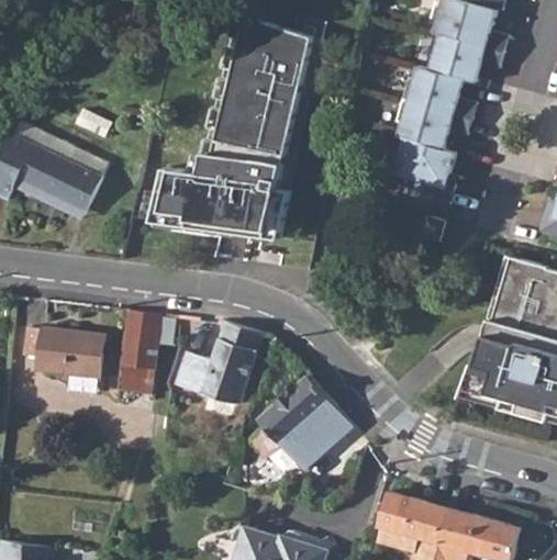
[(438,35),(501,53),(505,36),(489,32),(494,10),(459,0),(441,0),(432,33),(438,35)]
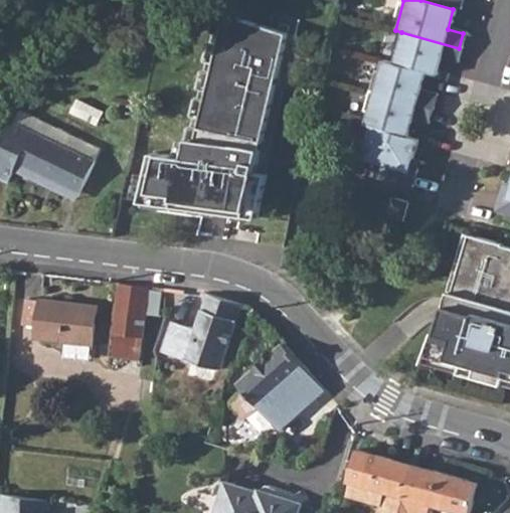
[(420,0),(453,9),(458,10),(460,0),(420,0)]
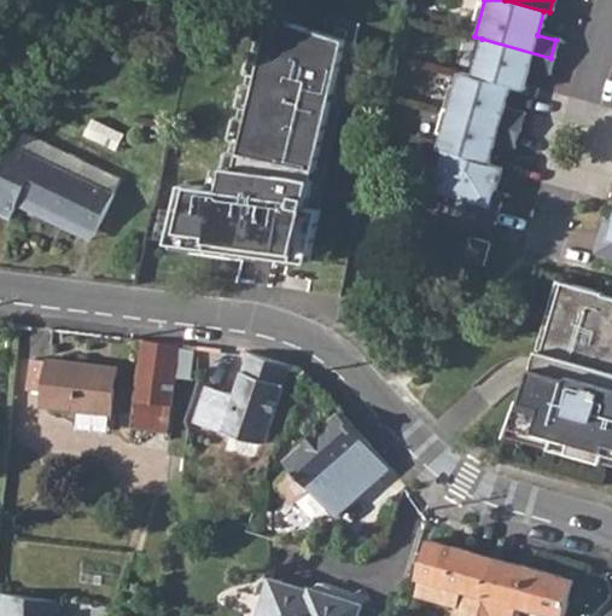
[(172,176),(162,244),(297,262),(306,197),(342,29),(274,13),(237,187),(172,176)]
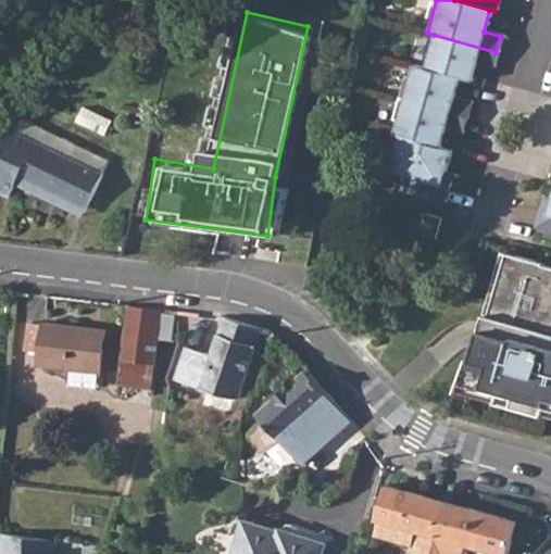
[(458,79),(470,82),(475,64),(491,68),(496,52),(434,35),(423,70),(458,79)]
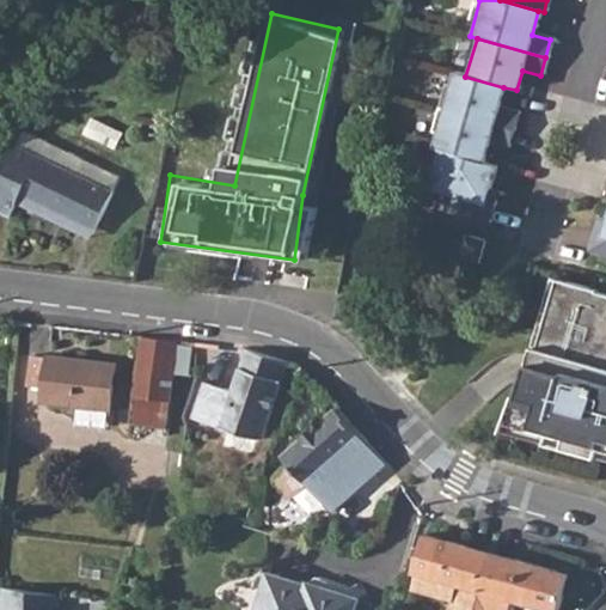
[(435,109),(510,130),(516,114),(497,108),(503,87),(465,77),(452,73),(448,87),(442,85),(435,109)]
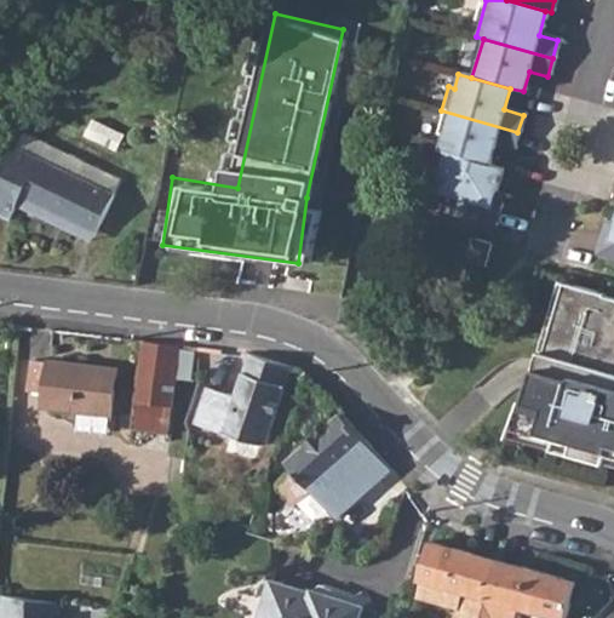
[(443,153),(487,165),(493,146),(512,152),(517,132),(441,110),(434,135),(440,137),(436,152),(443,153)]
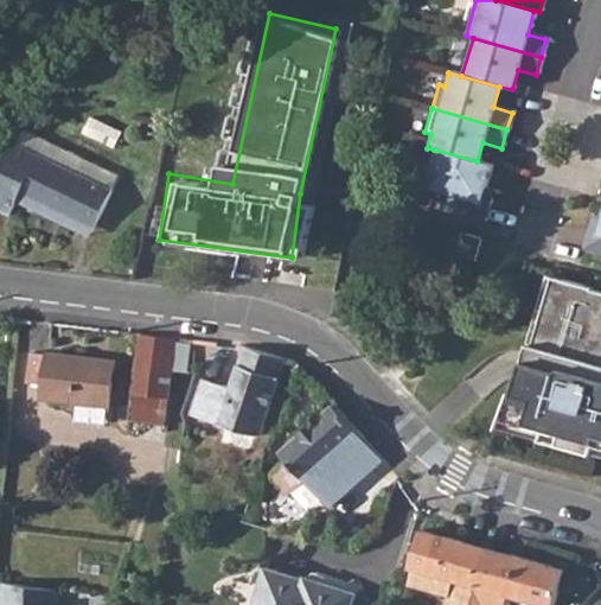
[(117,134),(87,119),(78,134),(110,150),(117,134)]
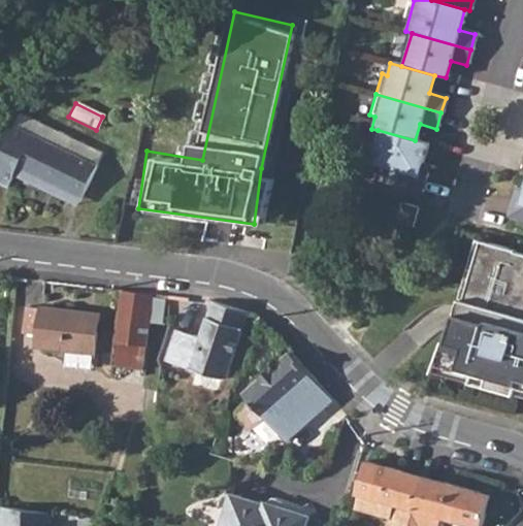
[(11,127),(93,166),(100,154),(18,113),(11,127)]
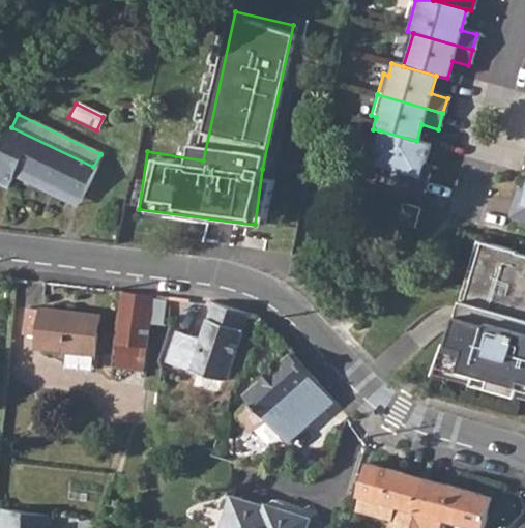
[(0,184),(7,187),(12,175),(17,169),(79,200),(94,168),(93,167),(11,127),(9,125),(0,143),(0,184)]
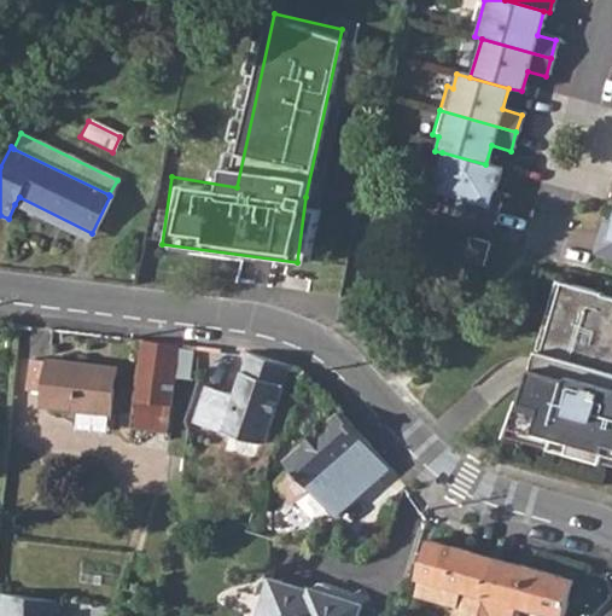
[(437,210),(491,226),(497,204),(488,202),(491,192),(497,168),(485,164),(442,152),(431,191),(442,193),(437,210)]
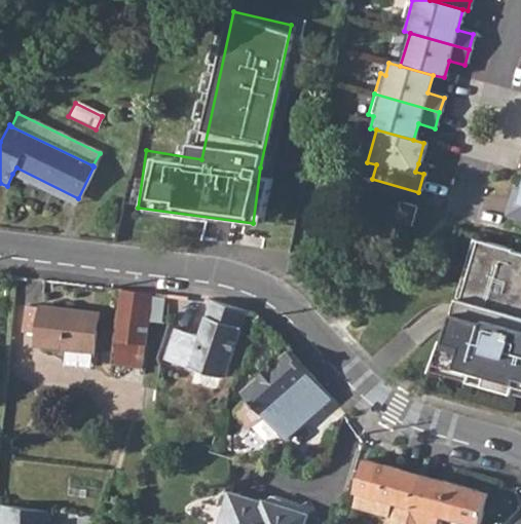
[(415,172),(423,174),(425,165),(418,163),(415,172)]
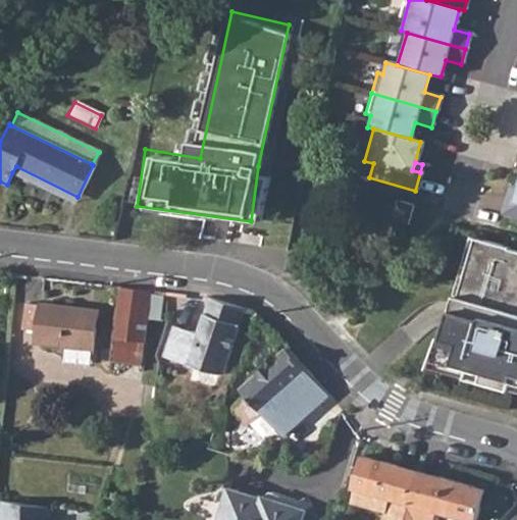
[(12,172),(74,203),(78,197),(16,166),(12,172)]
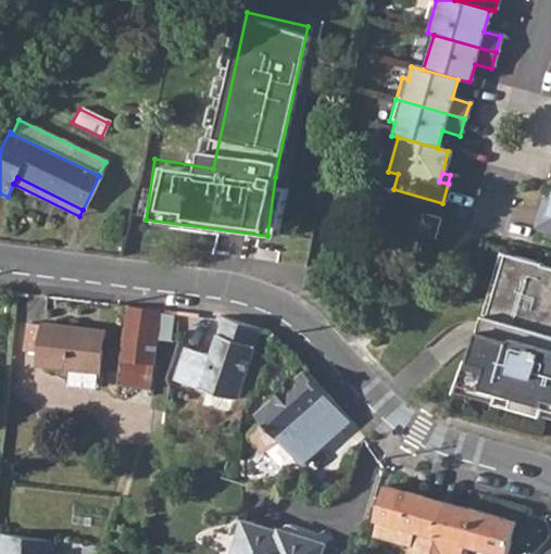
[(533,229),(550,234),(550,192),(548,203),(546,212),(538,210),(533,229)]
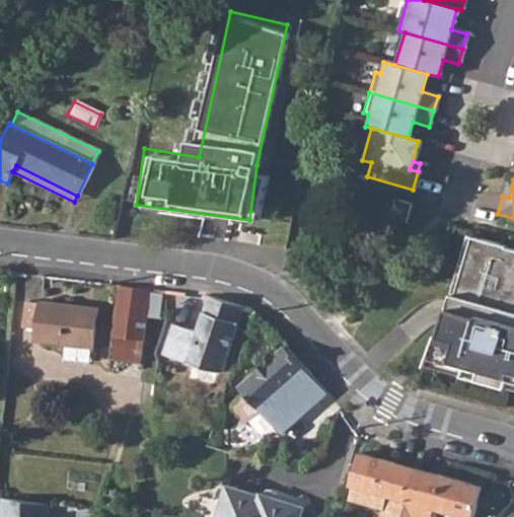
[(502,196),(509,198),(511,190),(504,188),(502,196)]
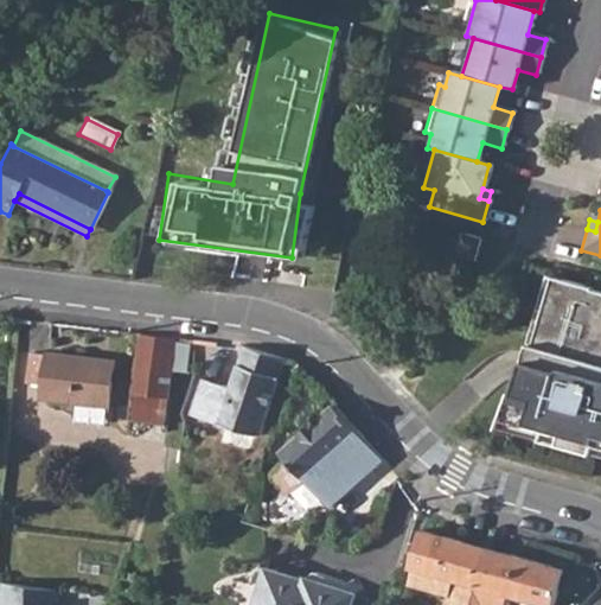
[(452,258),(471,262),(477,240),(458,234),(452,258)]
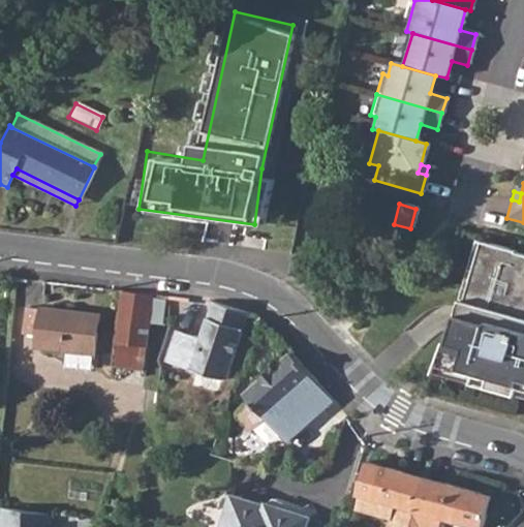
[(523,256),(514,253),(479,243),(462,302),(459,301),(448,343),(444,342),(436,366),(487,380),(485,389),(515,397),(517,389),(523,390),(523,256)]
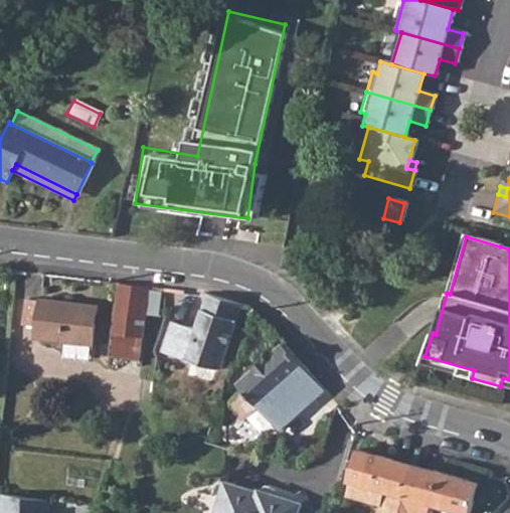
[(109,334),(140,338),(143,316),(146,291),(147,288),(116,284),(109,334)]
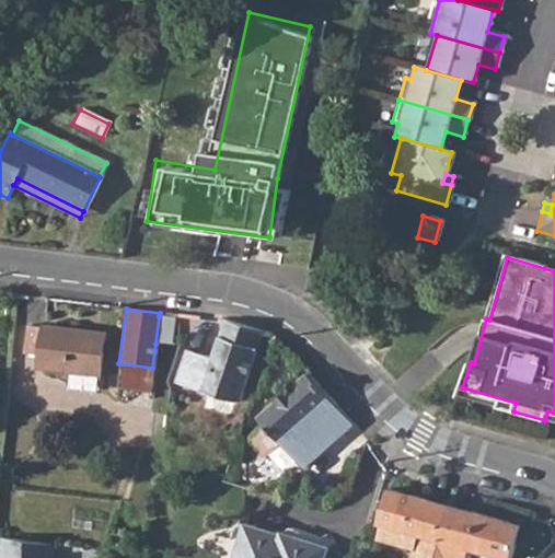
[(159,316),(155,344),(170,346),(173,318),(159,316)]
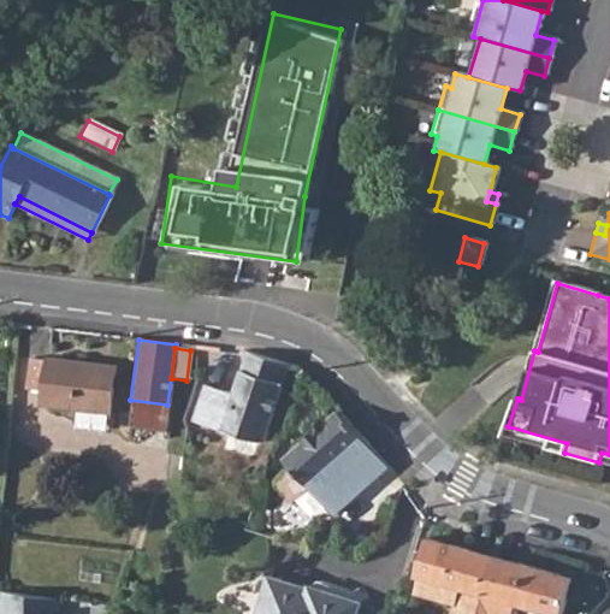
[(189,421),(259,444),(285,366),(243,353),(230,396),(200,385),(189,421)]
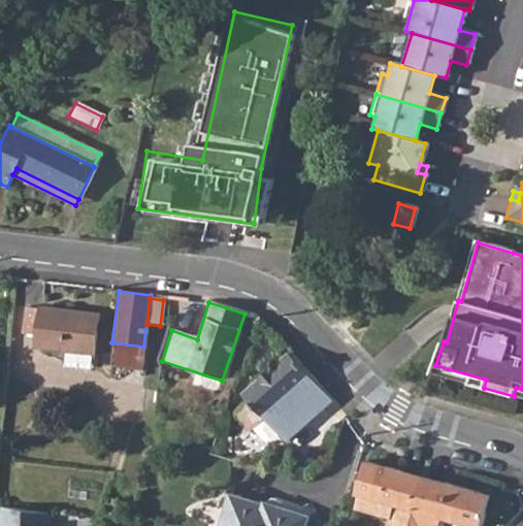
[(66,351),(64,366),(90,369),(95,321),(79,320),(80,314),(24,307),(22,334),(36,335),(35,347),(66,351)]
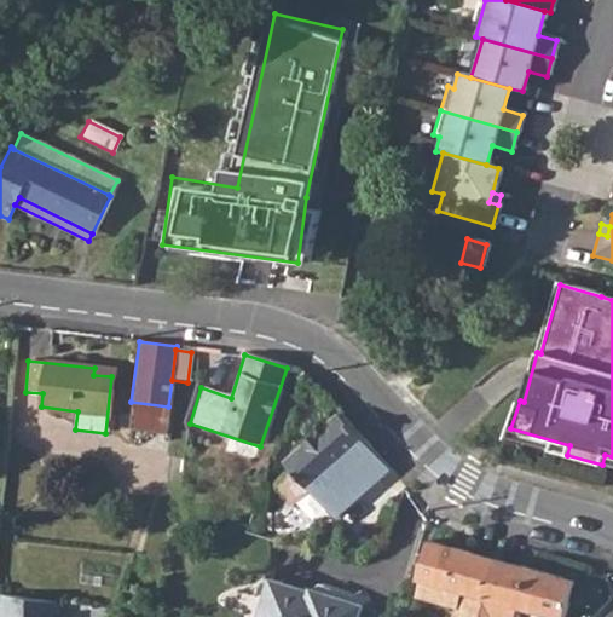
[(131,402),(127,430),(165,436),(168,407),(131,402)]
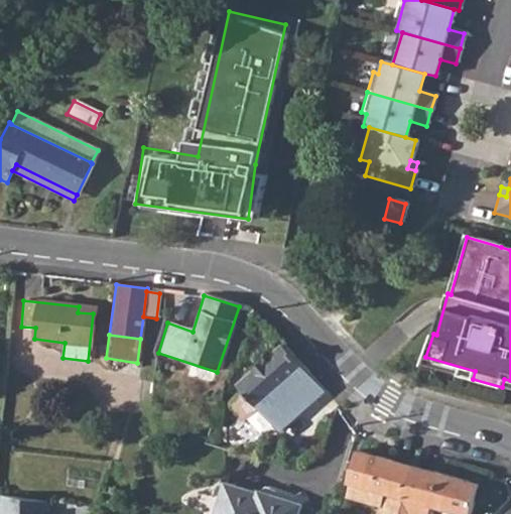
[(236,386),(276,432),(323,391),(295,365),(281,346),(236,386)]
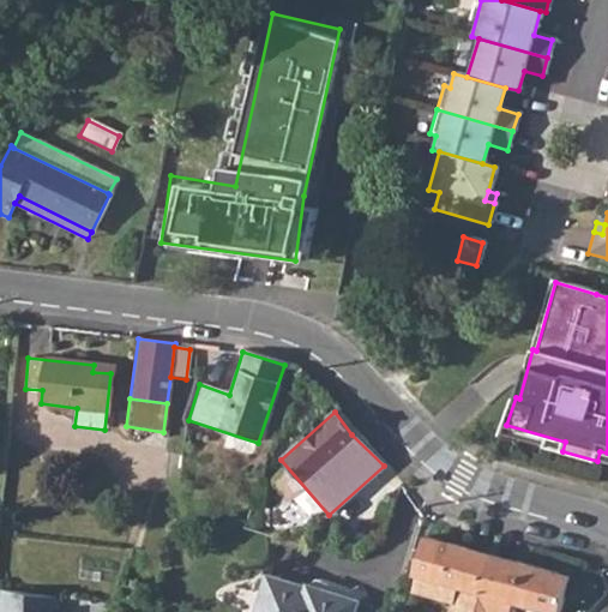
[(565,442),(506,425),(503,433),(563,451),(565,442)]
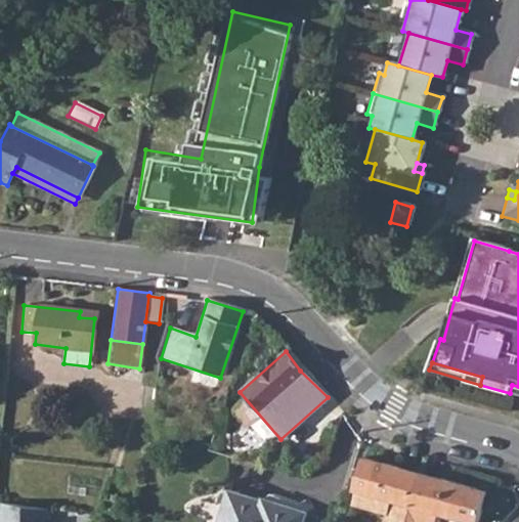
[(404,521),(418,474),(362,459),(349,506),(383,516),(382,521),(404,521)]
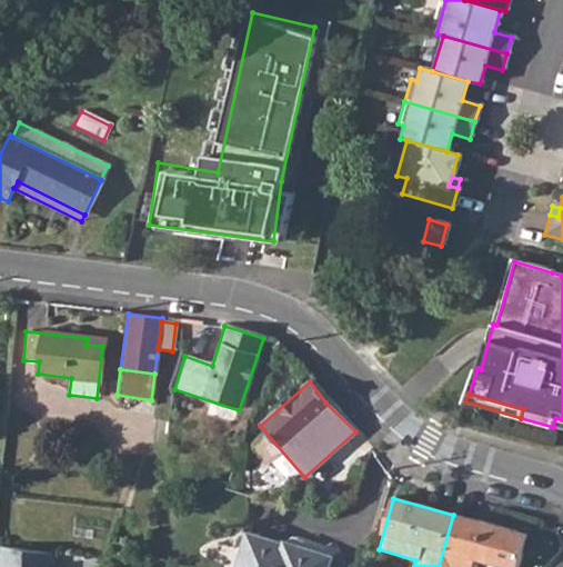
[(469,566),(471,558),(504,566),(515,566),(524,535),(453,515),(439,566),(469,566)]
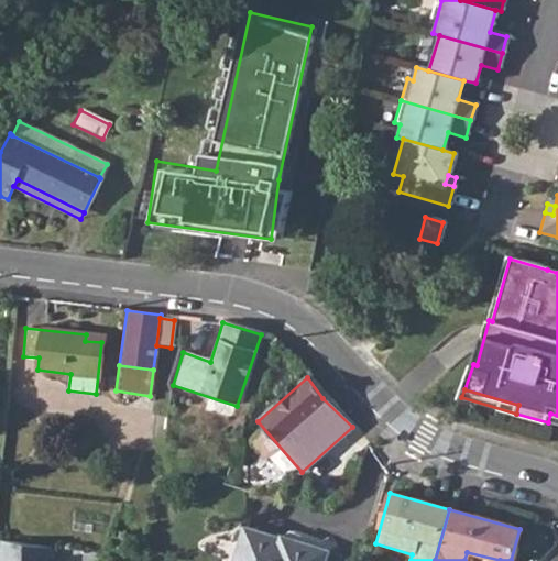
[(323,560),(326,552),(312,548),(314,541),(286,532),(280,537),(279,540),(242,529),(232,560),(323,560)]
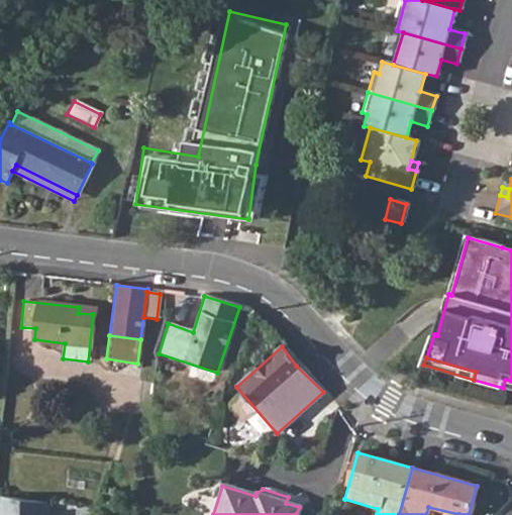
[(43,514),(44,504),(0,496),(0,514),(43,514)]
